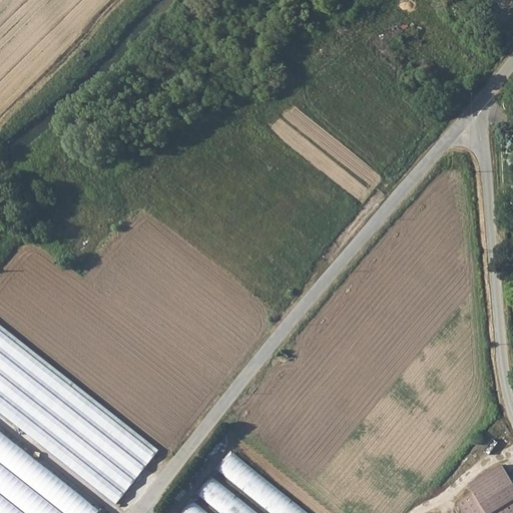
[(0,413),(113,505),(157,451),(0,326),(0,413)]
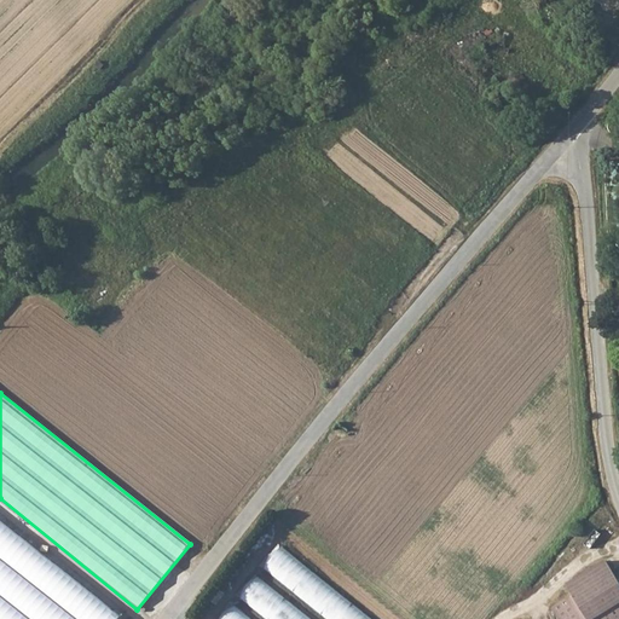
[(595,505),(544,573),(551,580),(605,514),(595,505)]
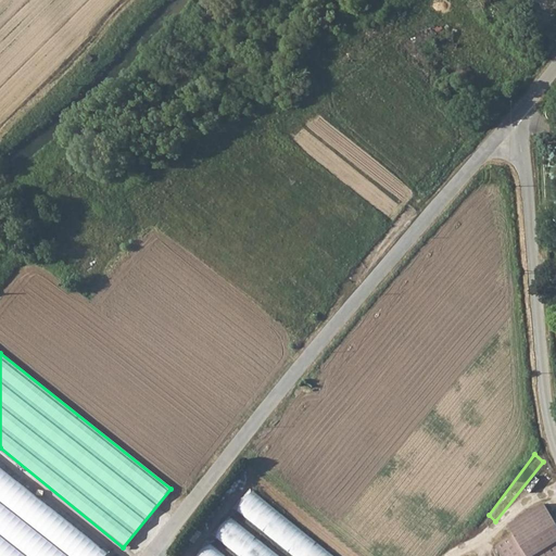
[(0,555),(106,555),(0,468),(0,555)]
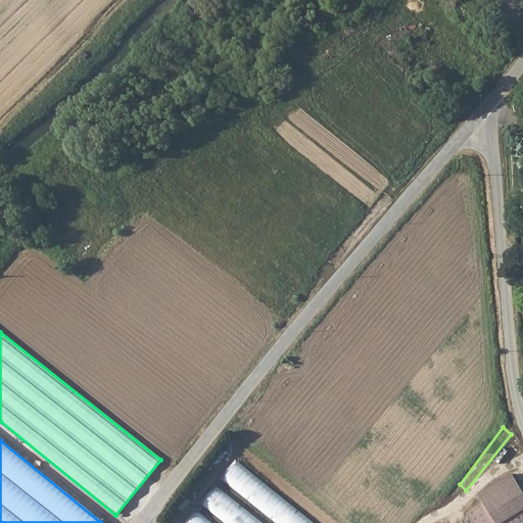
[(220,478),(279,522),(314,522),(316,521),(234,460),(220,478)]
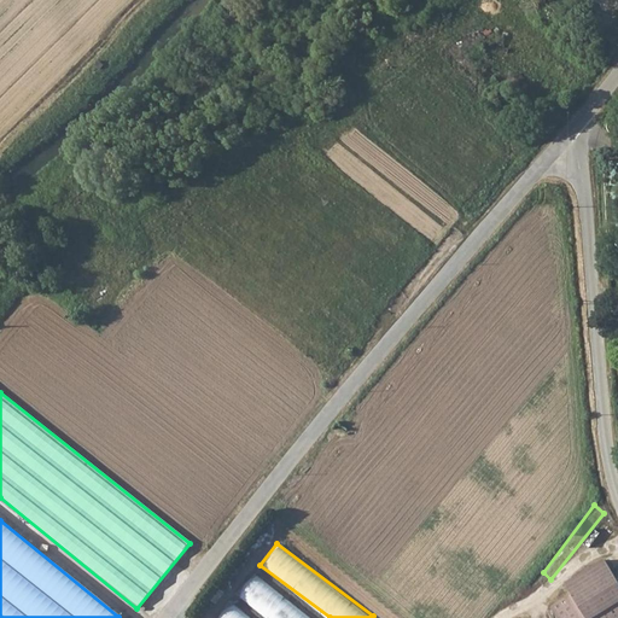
[(592,581),(611,567),(604,557),(584,570),(592,581)]
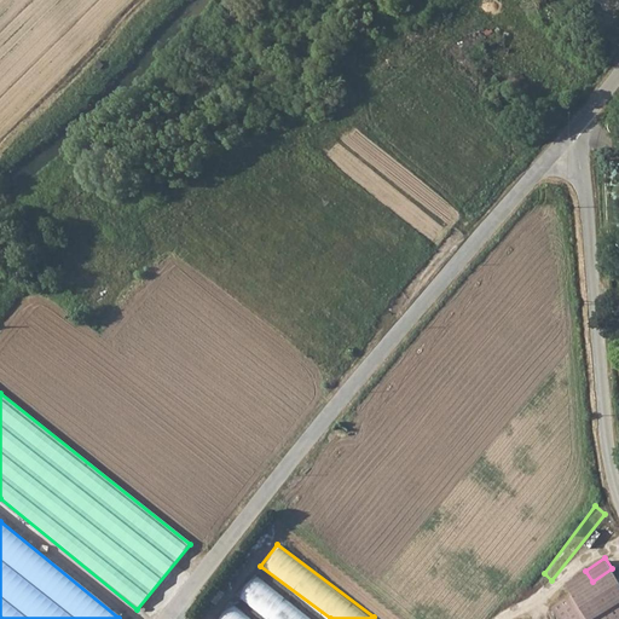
[(593,582),(585,571),(566,585),(572,591),(551,605),(561,618),(615,618),(618,617),(618,578),(612,568),(593,582)]
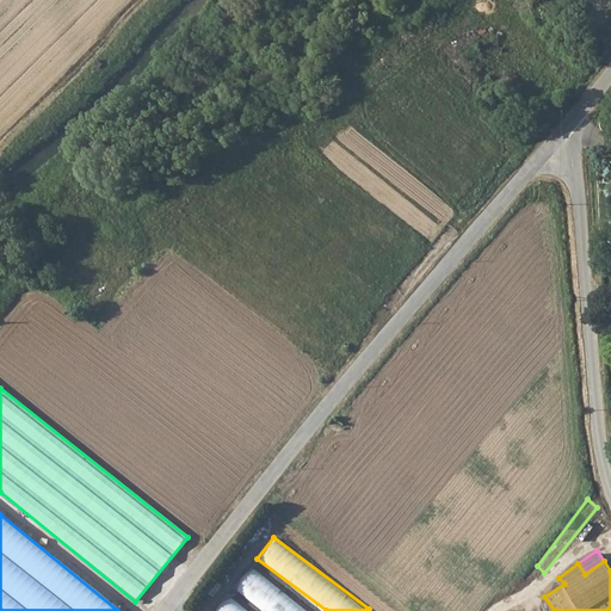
[(309,610),(251,566),(234,587),(264,610),(309,610)]
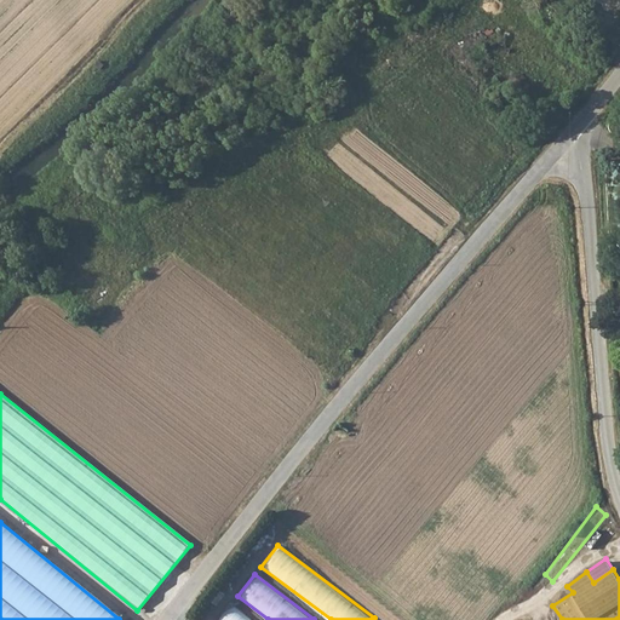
[(252,619),(233,604),(220,619),(252,619)]
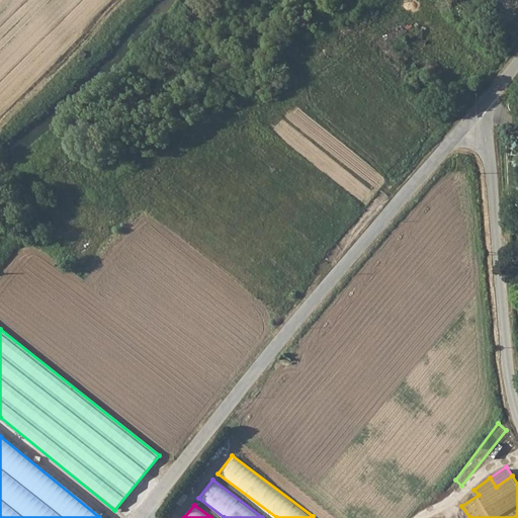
All buildings are outlined.
